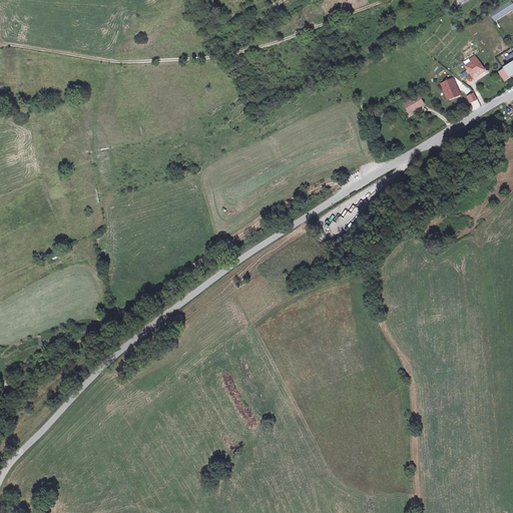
[(490,14),(493,19),(495,21),(509,12),(509,11),(508,9),(512,5),(512,4),(511,1),(490,14)]
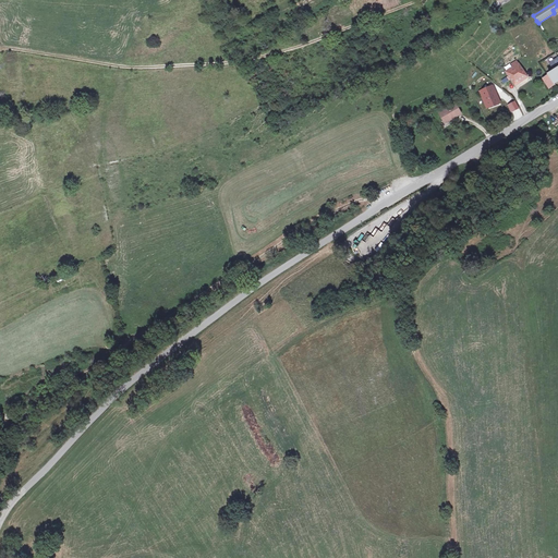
[(557,57),(548,62),(552,69),(557,64),(557,57)]
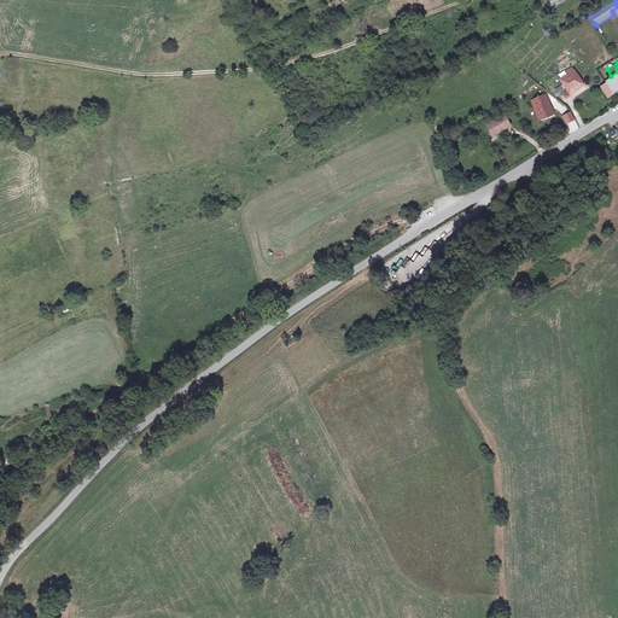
[(564,86),(557,91),(559,94),(566,89),(569,94),(583,85),(572,68),(566,73),(569,76),(560,81),(564,86)]
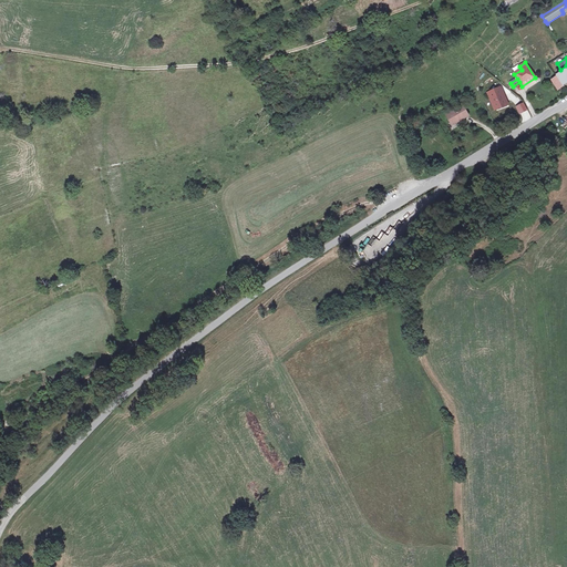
[(563,83),(566,80),(566,69),(557,75),(563,83)]
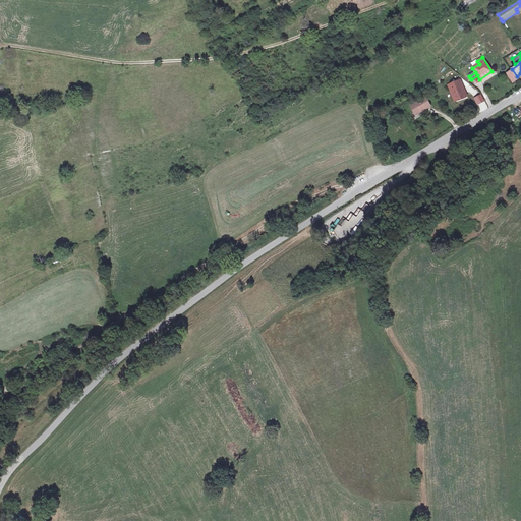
[(511,70),(506,73),(512,82),(518,79),(511,70)]
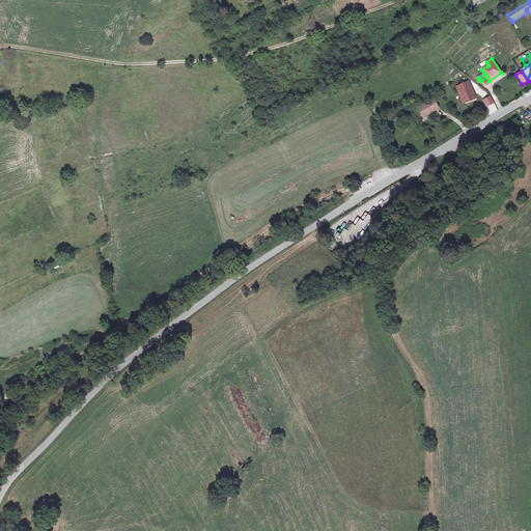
[(465,103),(472,100),(475,99),(468,82),(457,86),(465,103)]
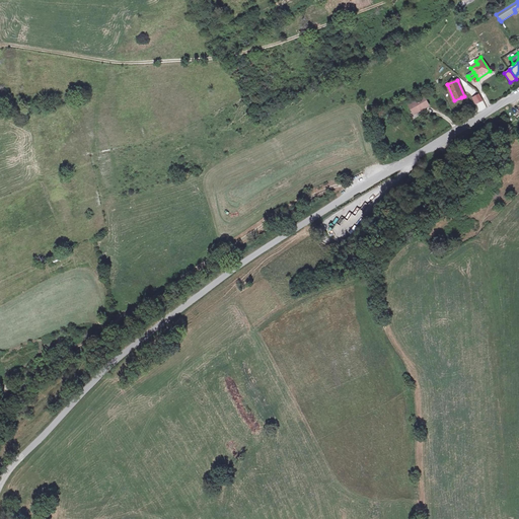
[(409,104),(413,113),(421,107),(422,109),(429,106),(424,96),(409,104)]
